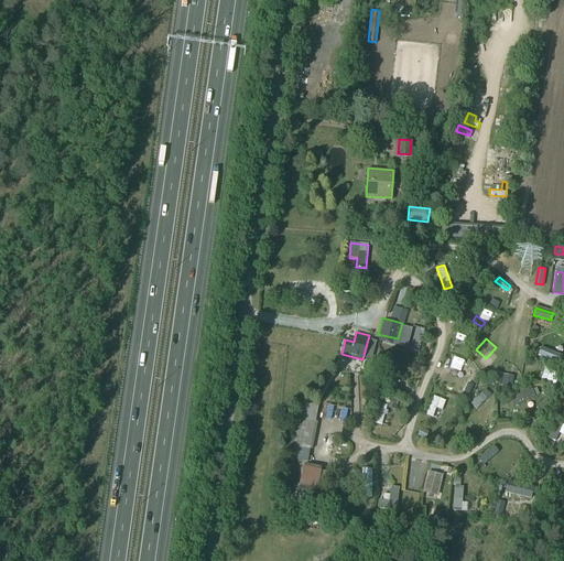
[(541,346),(538,354),(561,363),(563,355),(541,346)]
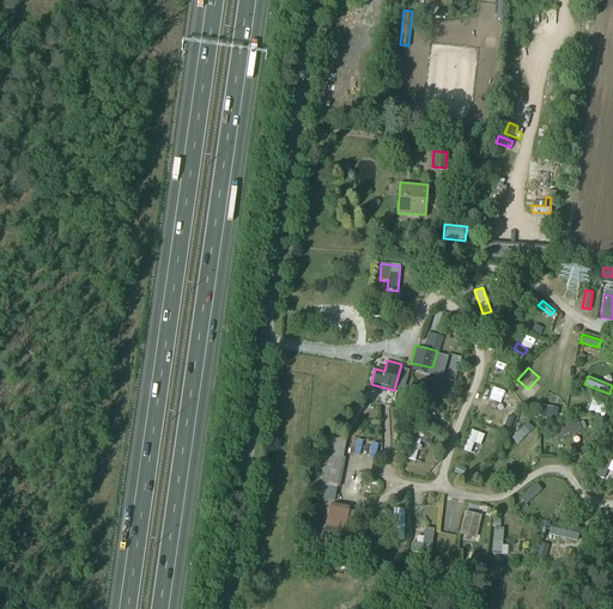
[(484,406),(479,414),(498,424),(503,415),(484,406)]
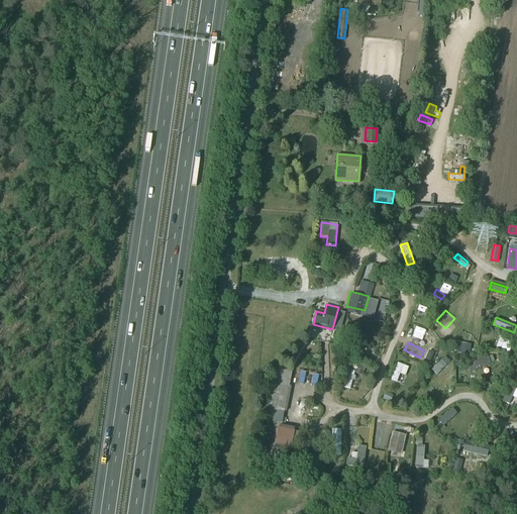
[(470,344),(461,342),(460,351),(469,352),(470,344)]
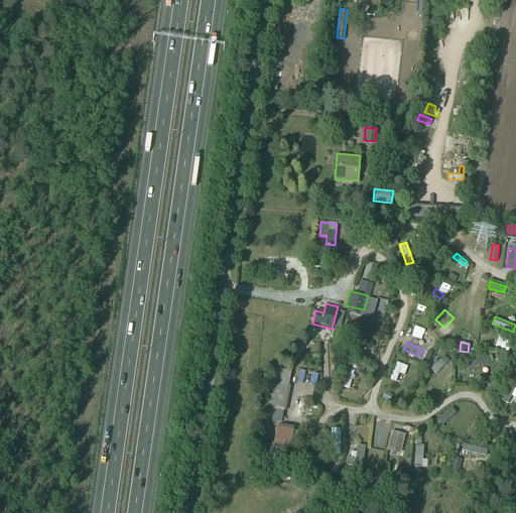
[(443,355),(430,368),(435,373),(448,360),(443,355)]
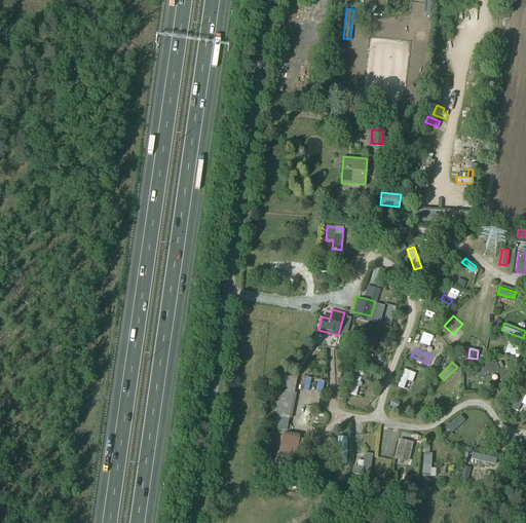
[(495,362),(475,370),(478,377),(498,368),(496,363),(495,362)]
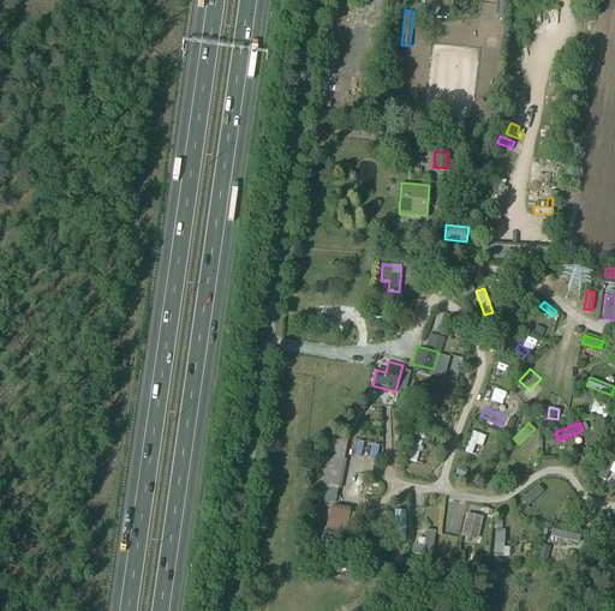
[(472,430),(465,450),(472,453),(476,443),(479,432),(472,430)]
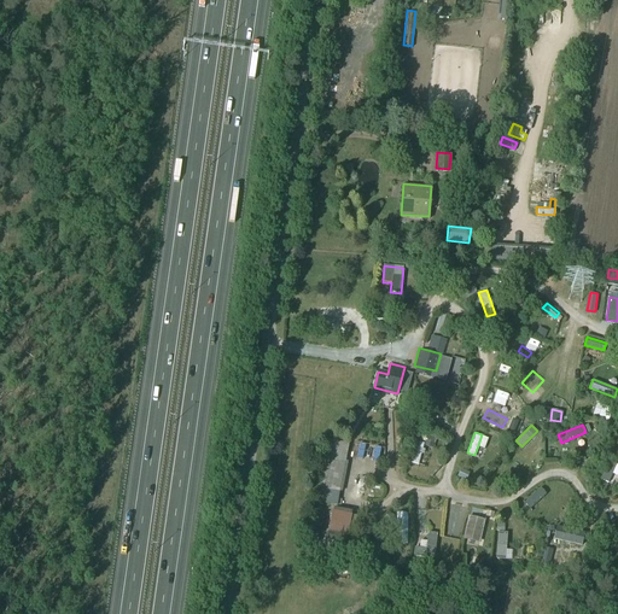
[(331,438),(321,487),(339,491),(349,442),(331,438)]
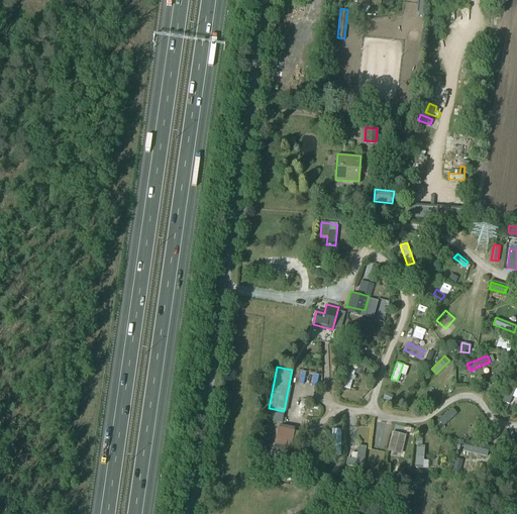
[(348,368),(343,386),(349,388),(354,370),(348,368)]
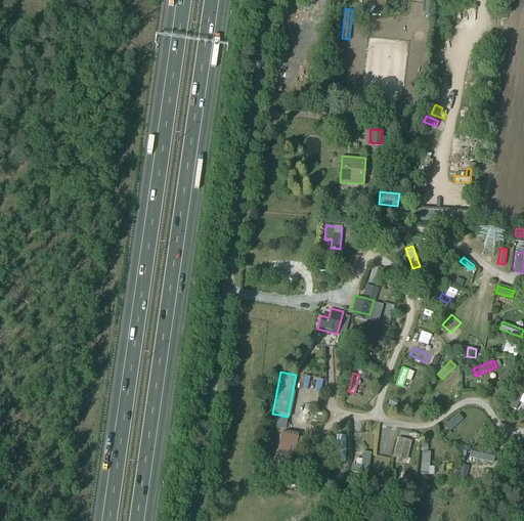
[(516,389),(510,404),(516,407),(519,400),(523,392),(516,389)]
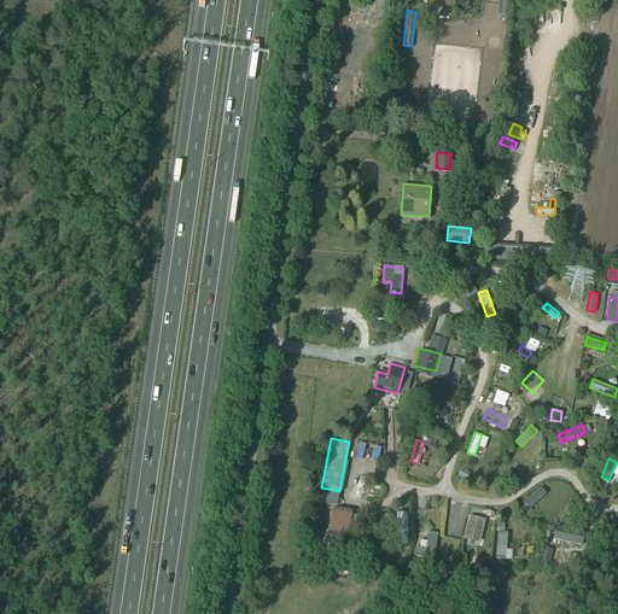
[(540,486),(524,501),(530,507),(546,492),(540,486)]
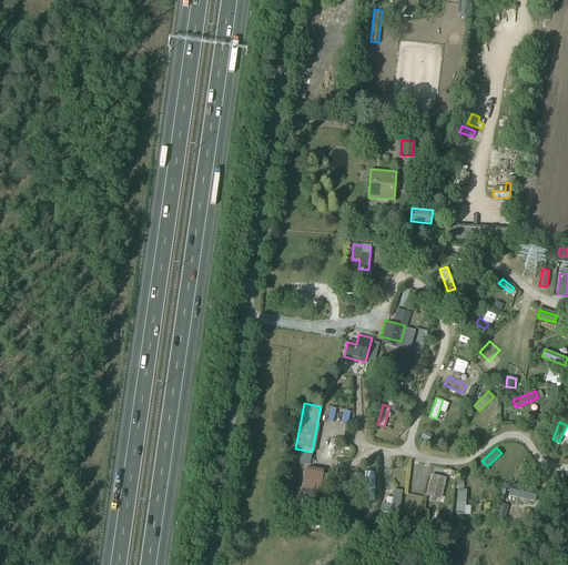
[(295,449),(293,460),(310,463),(312,452),(295,449)]
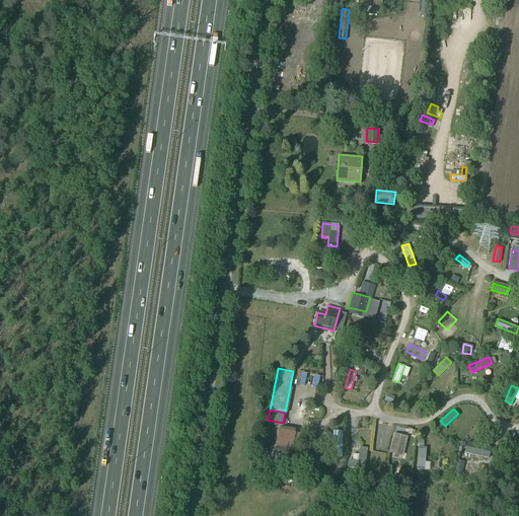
[(346,426),(354,426),(353,416),(346,417),(346,426)]
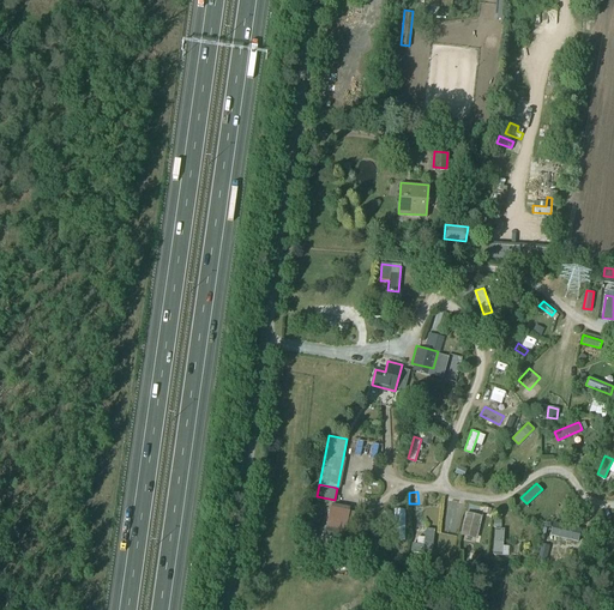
[(339,506),(324,506),(323,520),(339,520),(339,506)]
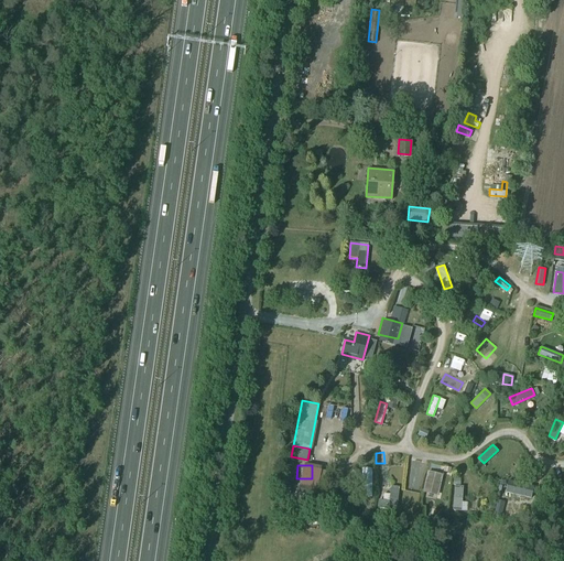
[(362,467),(362,487),(372,487),(372,467),(362,467)]
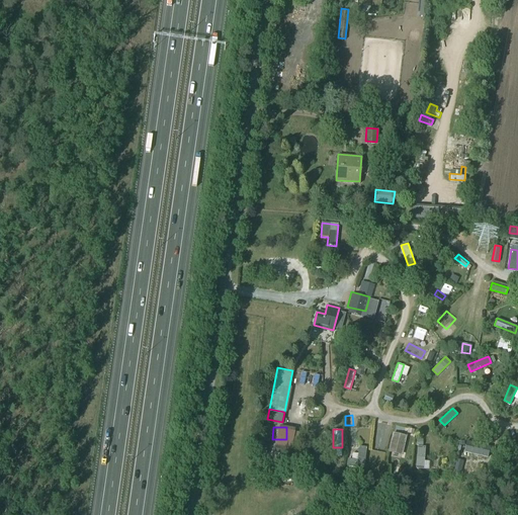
[(402,453),(407,434),(393,431),(387,450),(402,453)]
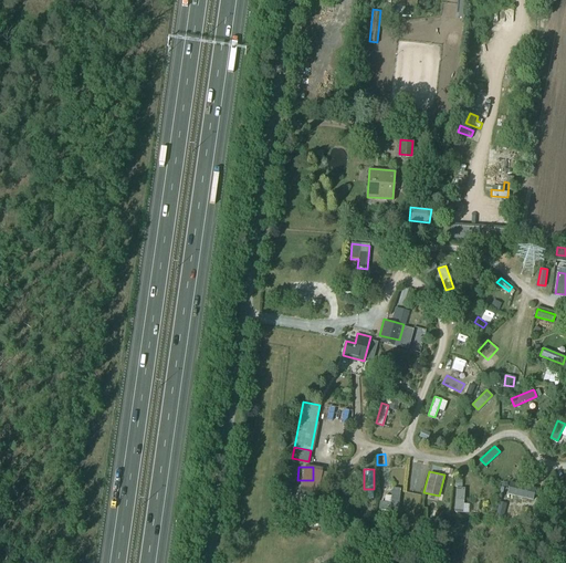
[(388,500),(379,499),(378,509),(397,512),(400,488),(391,487),(388,500)]
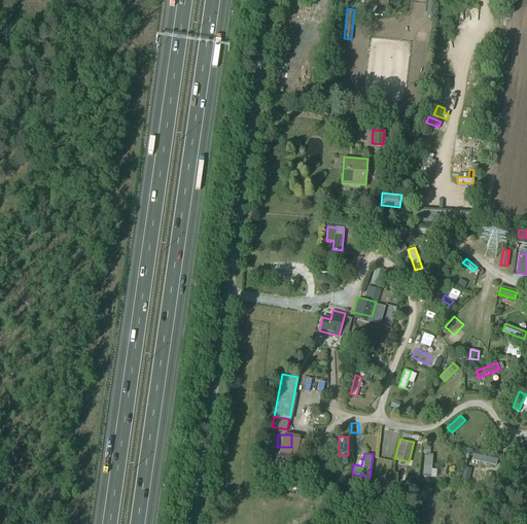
[(425,453),(423,476),(431,476),(431,468),(432,453),(425,453)]
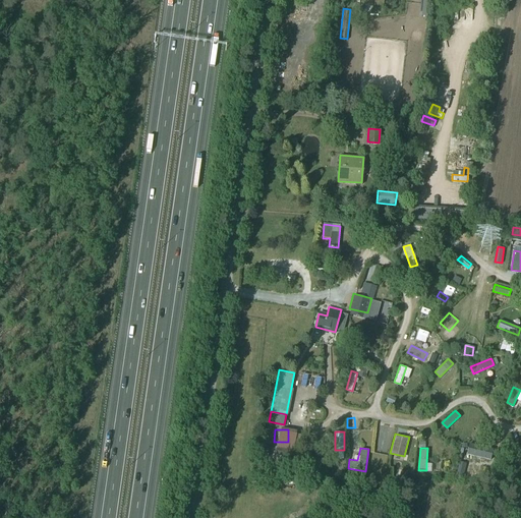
[(469,455),(466,473),(473,474),(477,457),(469,455)]
